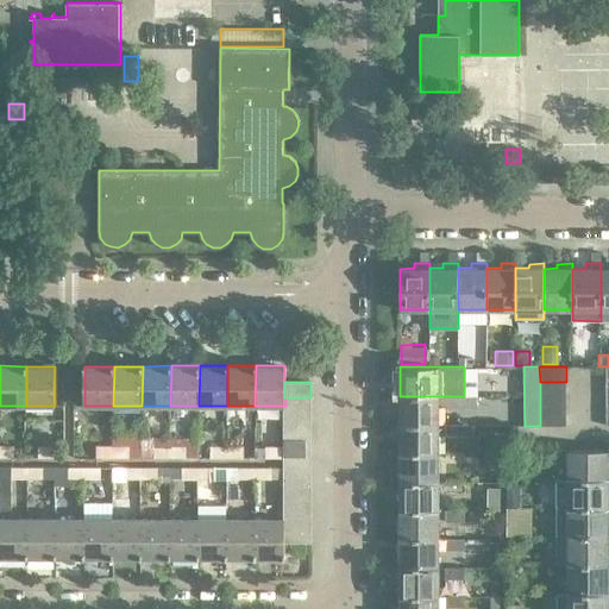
[(566,382),(540,382),(540,396),(566,396),(566,382)]
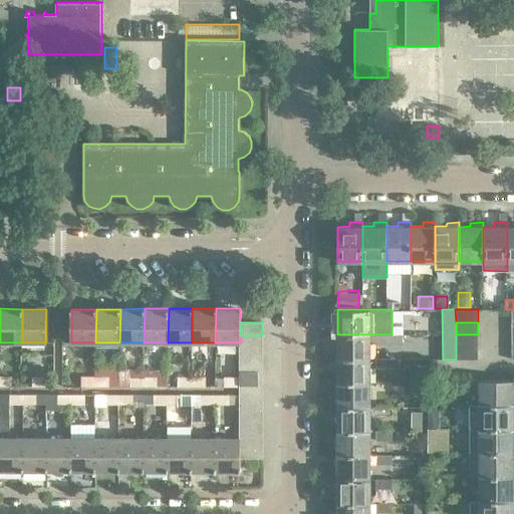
[(392,334),(337,334),(337,358),(369,358),(369,344),(401,344),(401,334),(392,334)]
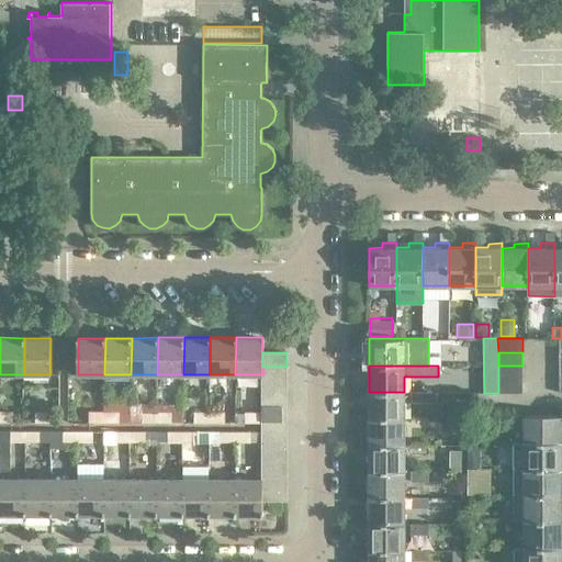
[(523,366),(498,366),(498,379),(523,379),(523,366)]
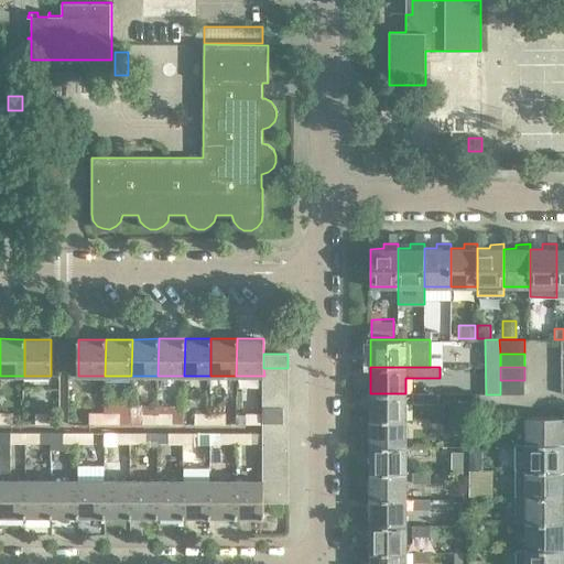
[(264,376),(262,376),(262,381),(288,381),(288,368),(263,368),(264,376)]
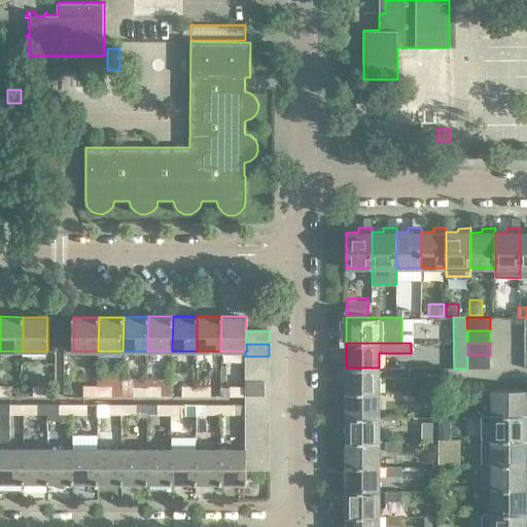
[(490,355),(467,355),(467,369),(490,369),(490,355)]
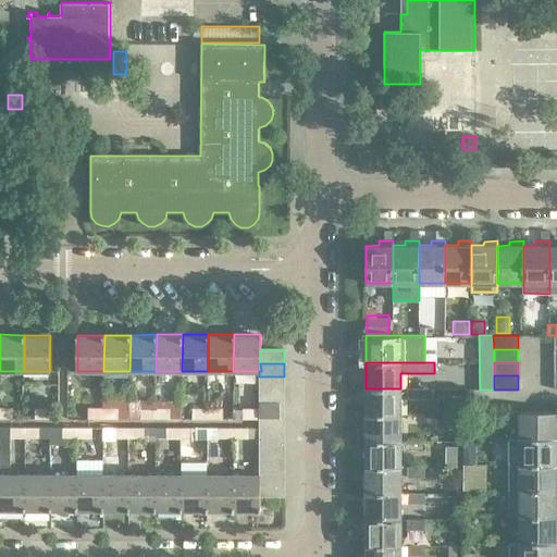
[(284,376),(259,376),(260,390),(284,391),(284,376)]
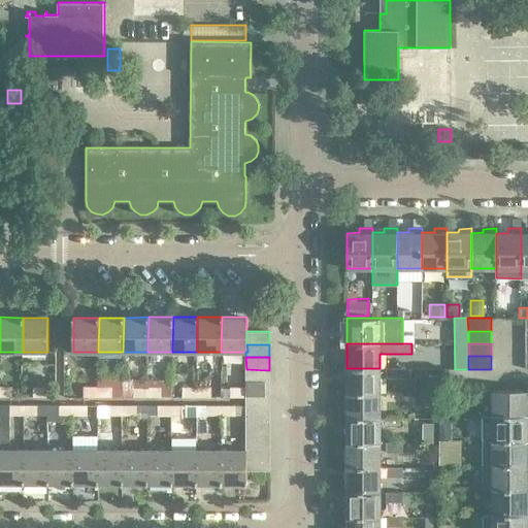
[(380,368),(347,368),(347,393),(380,393),(380,368)]
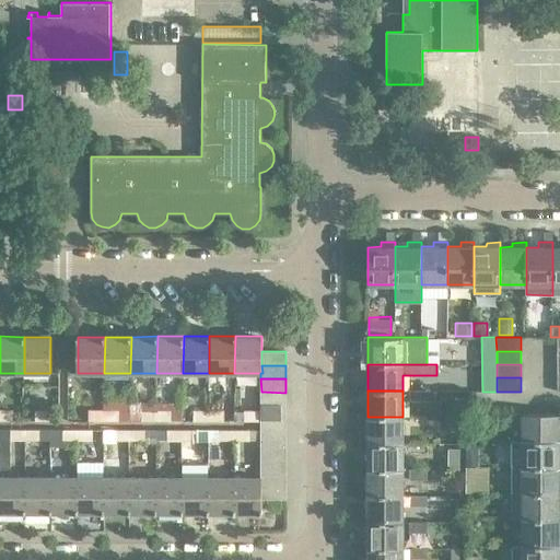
[(286,393),(261,392),(261,405),(286,405),(286,393)]
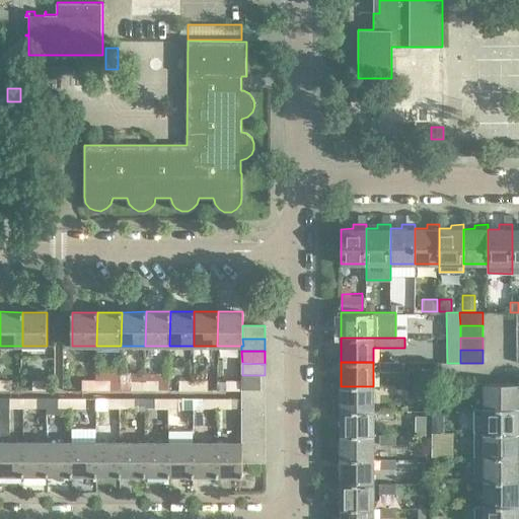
[(403,363),(379,363),(379,372),(403,372),(403,363)]
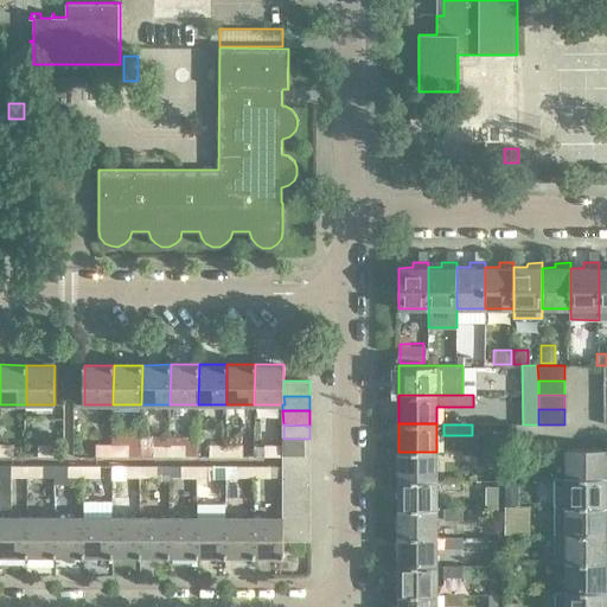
[(310,439),(283,439),(283,445),(283,454),(310,454),(310,439)]
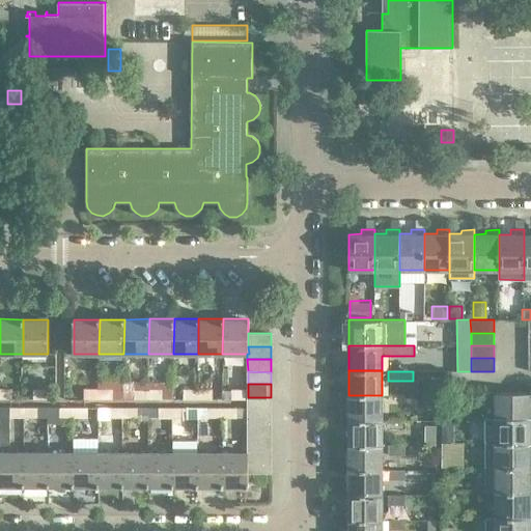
[(12,389),(0,389),(0,398),(11,399),(12,389)]
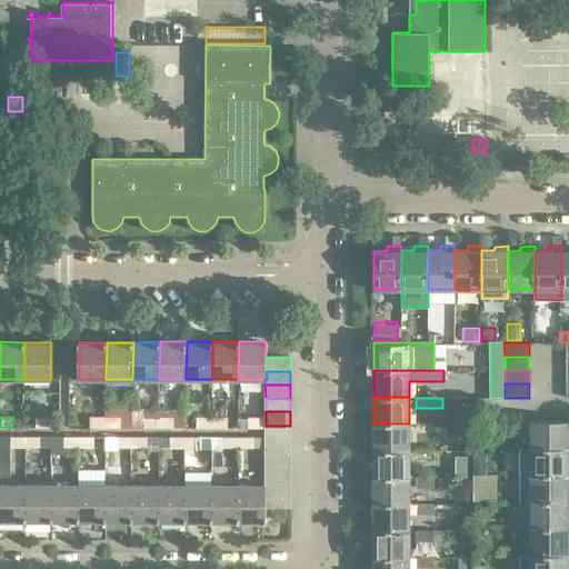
[(37,427),(37,428),(56,427),(56,417),(37,417),(37,427)]
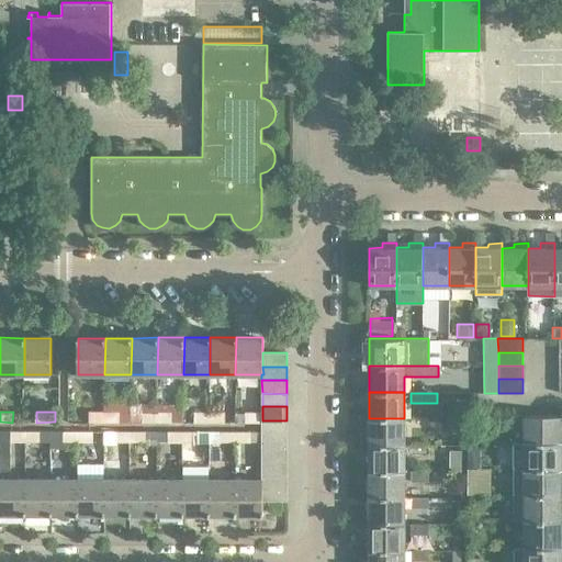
[(89,412),(89,423),(104,423),(104,412),(89,412)]
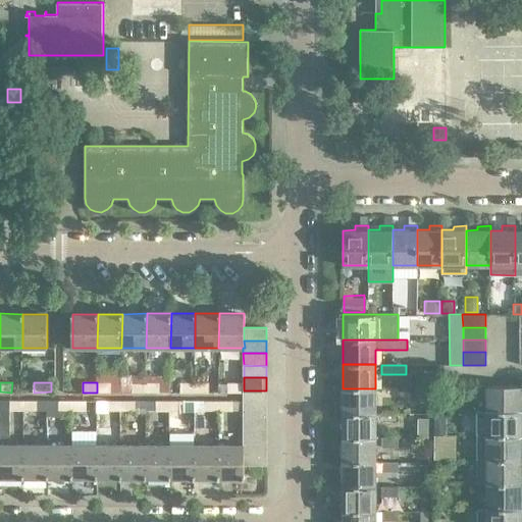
[(110,382),(97,382),(97,393),(110,393),(110,392),(110,382)]
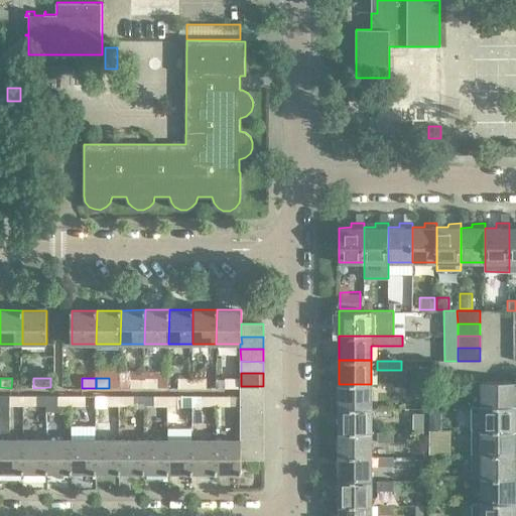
[(130,387),(144,388),(144,378),(130,378),(130,387)]
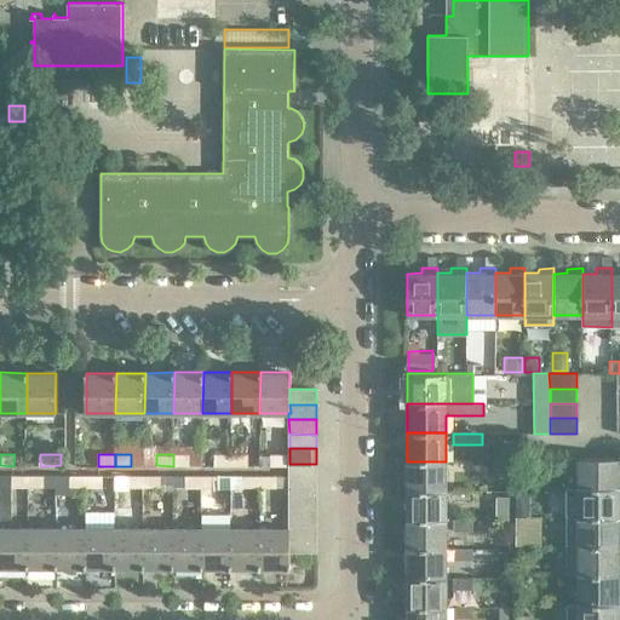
[(173,454),(173,466),(189,466),(189,454),(173,454)]
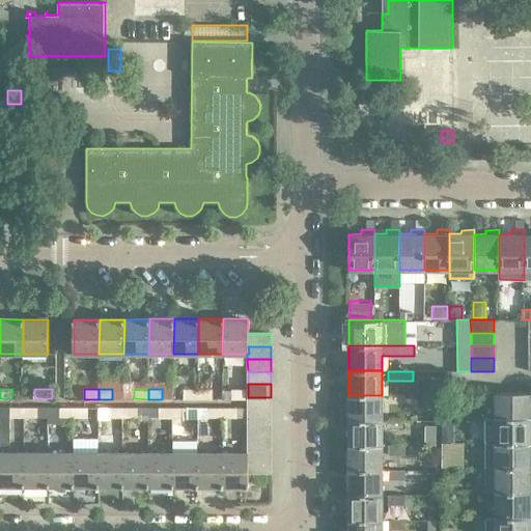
[(184,399),(198,399),(198,389),(184,390),(184,399)]
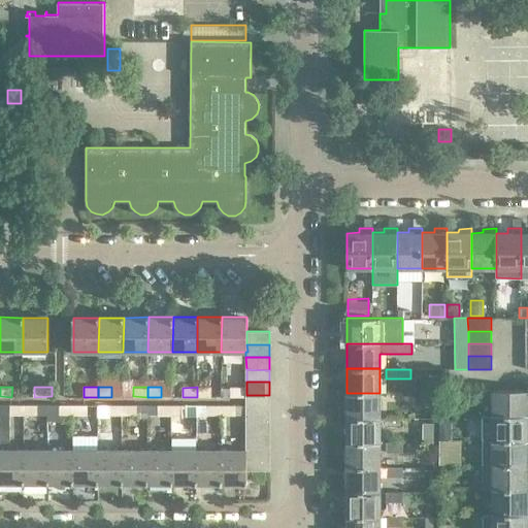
[(197,387),(197,397),(211,397),(211,387),(197,387)]
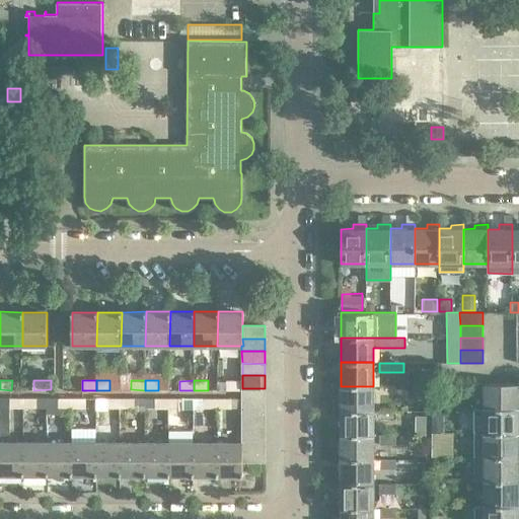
[(229,390),(241,390),(242,390),(242,388),(242,380),(229,380),(229,390)]
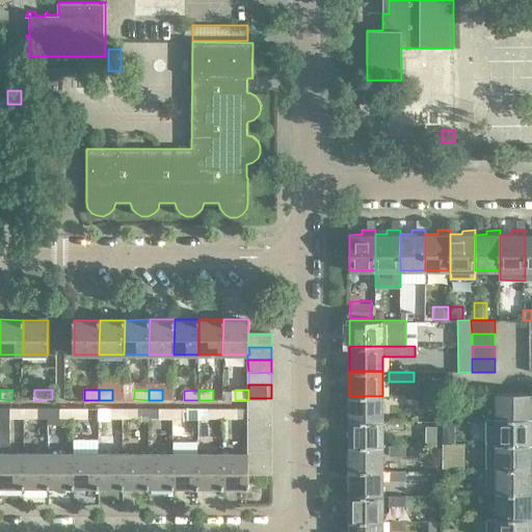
[(531,394),(497,394),(497,419),(531,419),(531,394)]
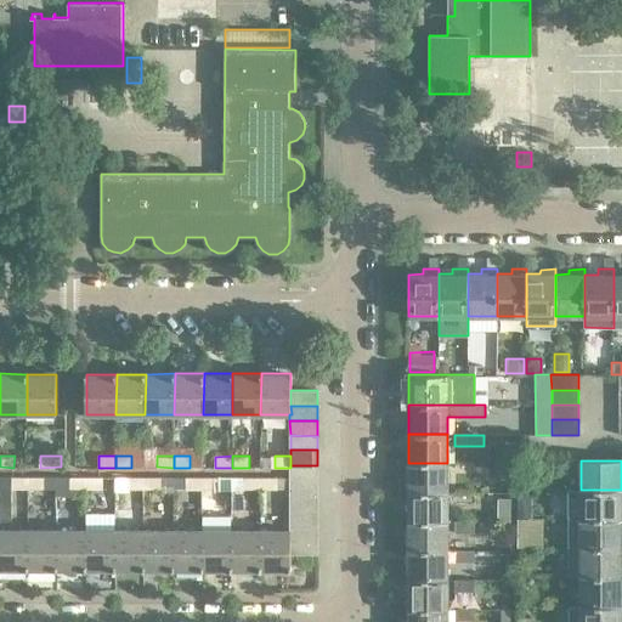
[(447,463),(408,463),(408,492),(447,492),(447,463)]
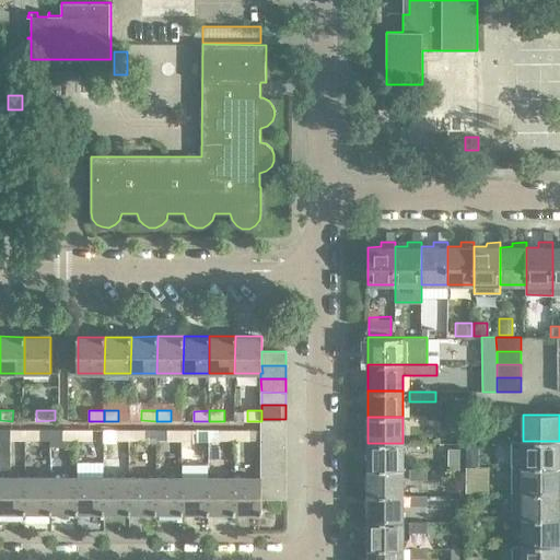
[(457,429),(457,417),(445,417),(445,429),(457,429)]
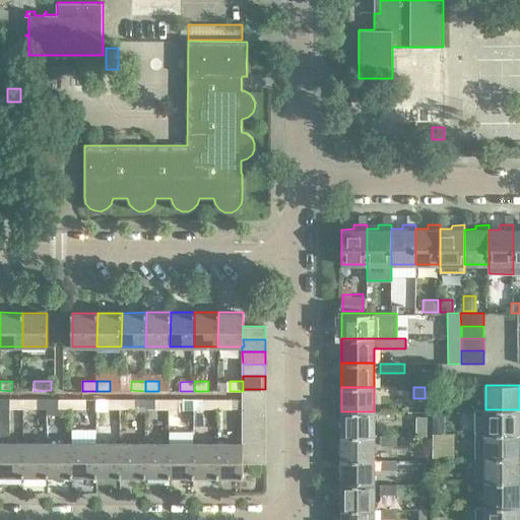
[(38,398),(23,399),(23,408),(38,408),(38,398)]
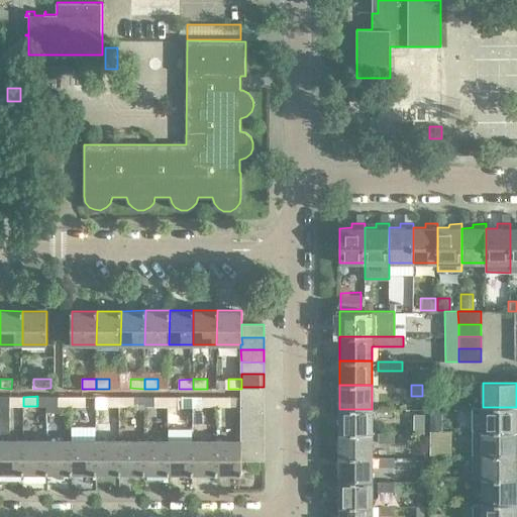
[(169,406),(169,396),(154,396),(154,405),(169,406)]
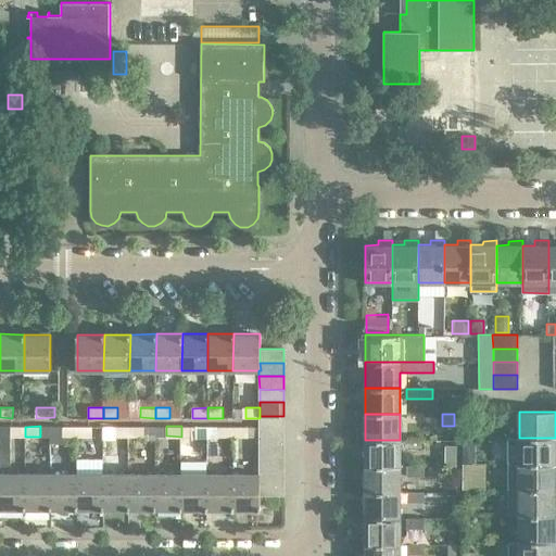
[(197,426),(181,426),(181,437),(197,437),(197,426)]
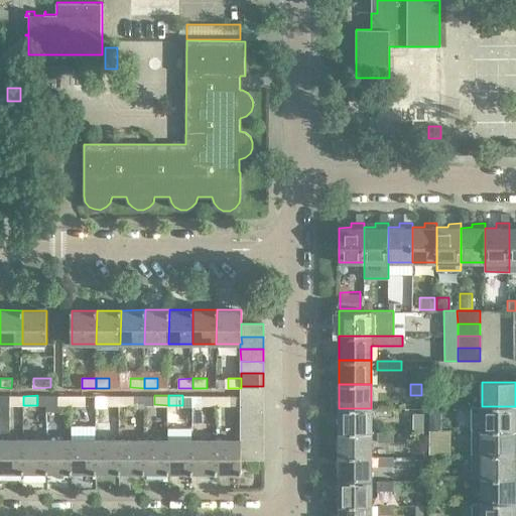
[(425,405),(435,405),(435,395),(425,395),(425,405)]
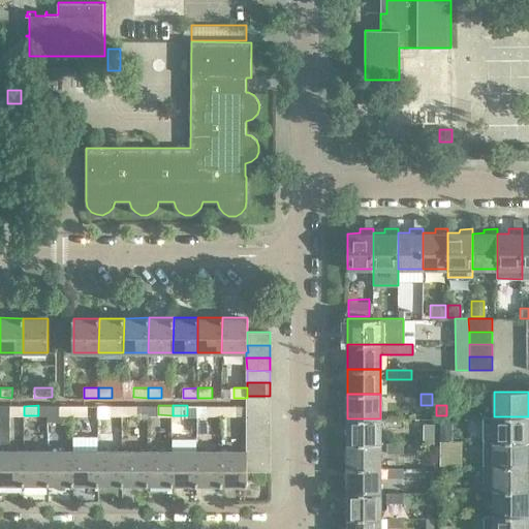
[(24,415),(24,406),(0,406),(0,443),(9,443),(9,415),(24,415)]
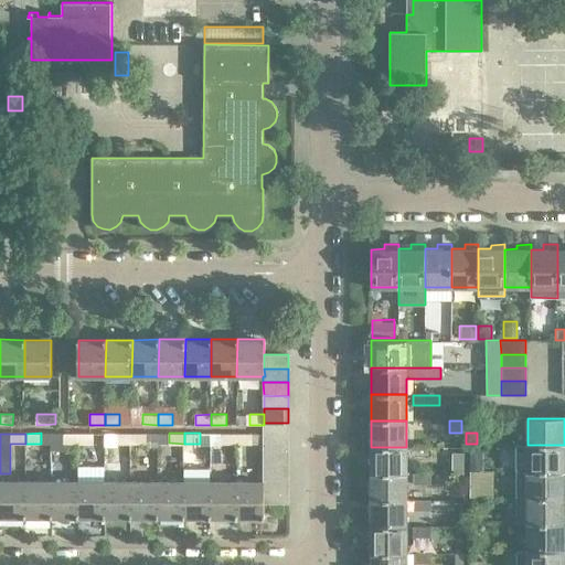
[(63,444),(78,444),(78,434),(63,434),(63,444)]
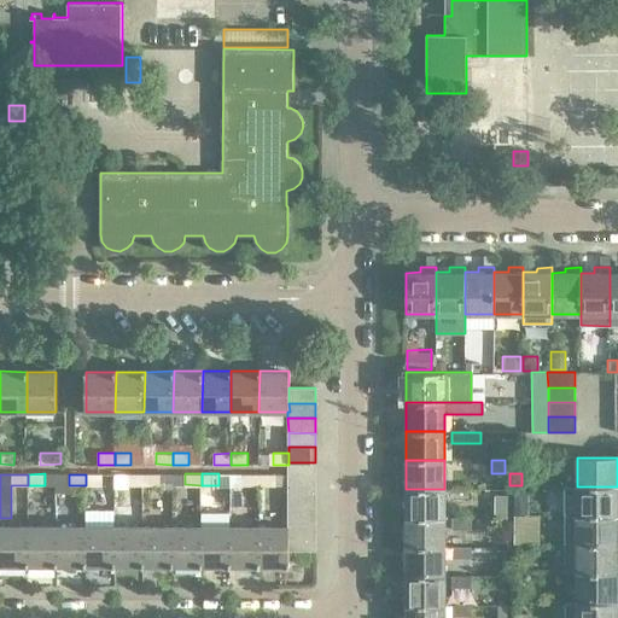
[(86,474),(86,485),(103,485),(103,474),(86,474)]
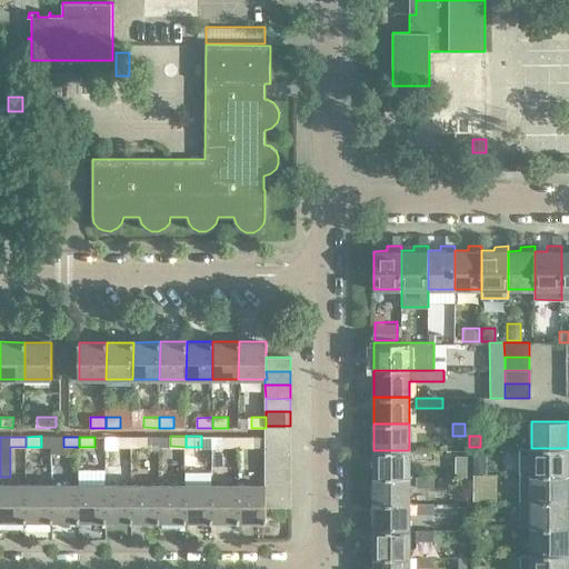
[(117,437),(105,437),(106,450),(117,449),(117,447),(133,447),(133,437),(117,437)]
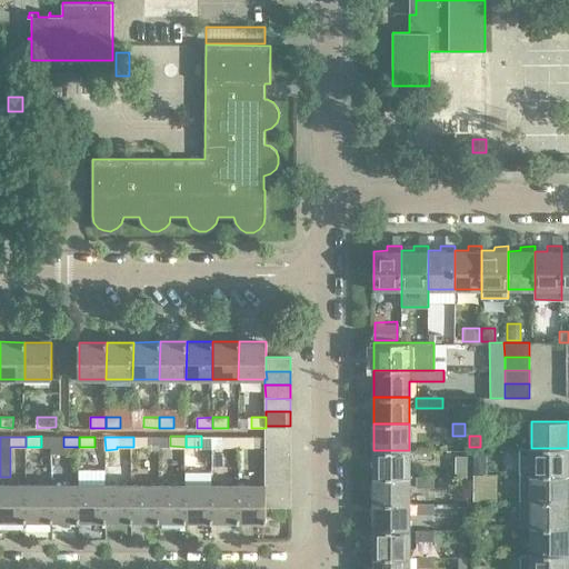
[(158,437),(133,437),(133,447),(158,447),(158,437)]
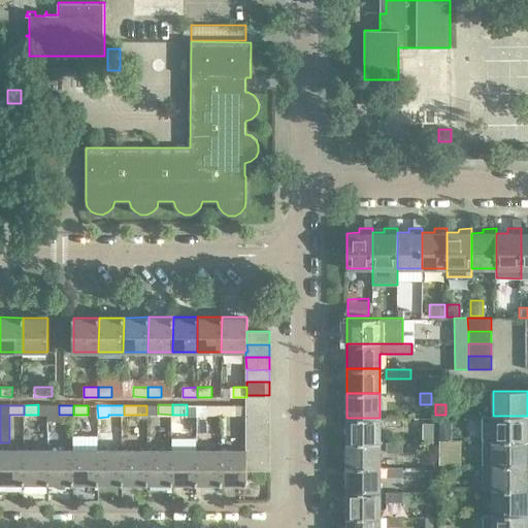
[(223,415),(223,405),(207,405),(208,415),(223,415)]
